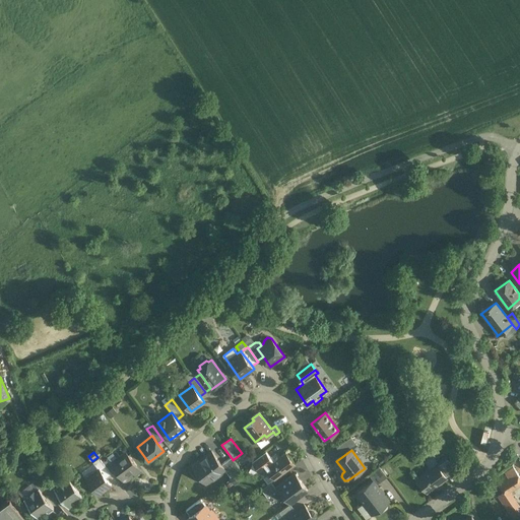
[(266,452),(252,462),(259,472),(263,470),(265,468),(273,462),(266,452)]
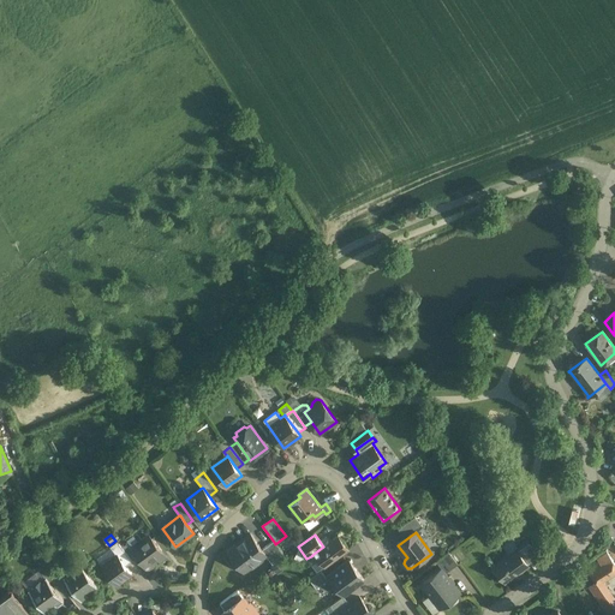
[(162,553),(149,536),(131,549),(137,557),(149,572),(155,567),(150,561),(162,553)]
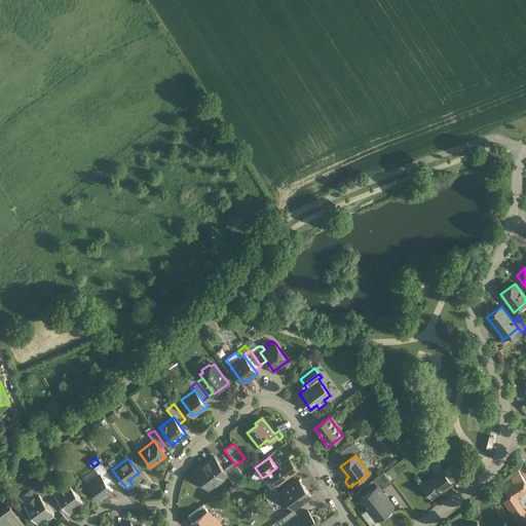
[(224,471),(214,458),(195,472),(209,490),(227,477),(228,476),(224,471)]
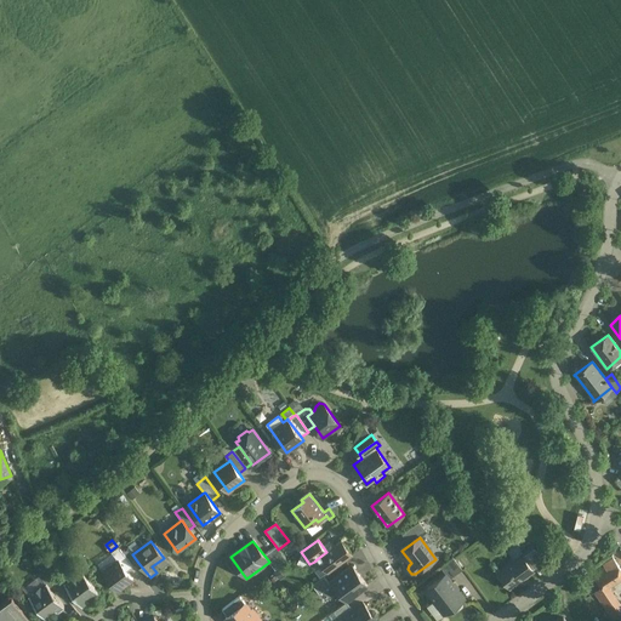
[(326,552),(317,559),(314,562),(319,569),(323,567),(328,574),(353,556),(341,541),(326,552)]
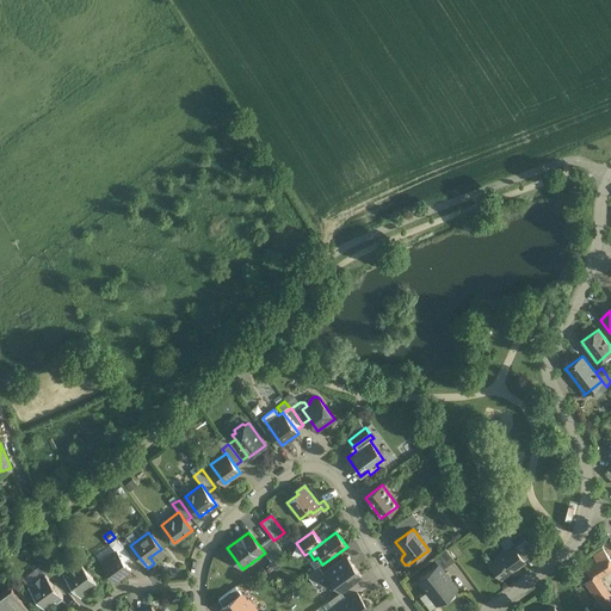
[(272,538),(260,547),(265,553),(264,554),(271,562),(283,554),(273,541),(272,538)]
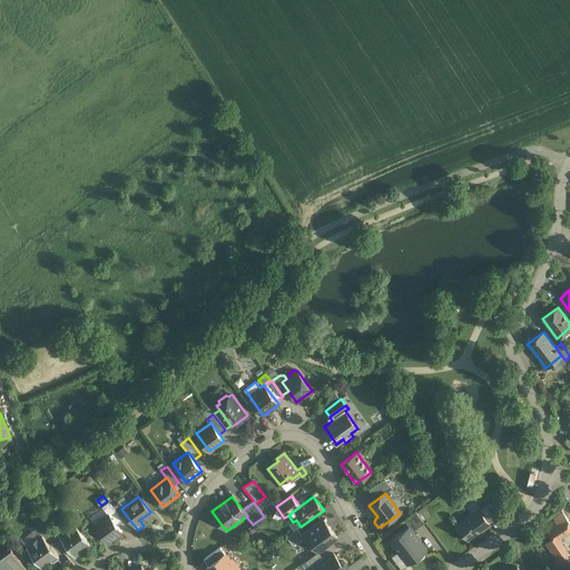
[(121,509),(118,503),(114,508),(123,520),(127,517),(121,509)]
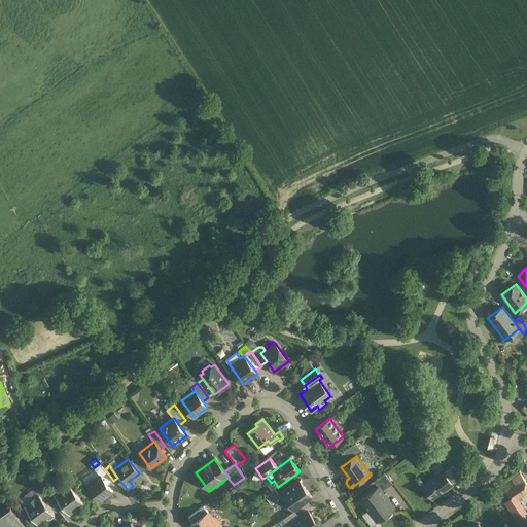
[(462,478),(453,465),(443,472),(452,485),(462,478)]
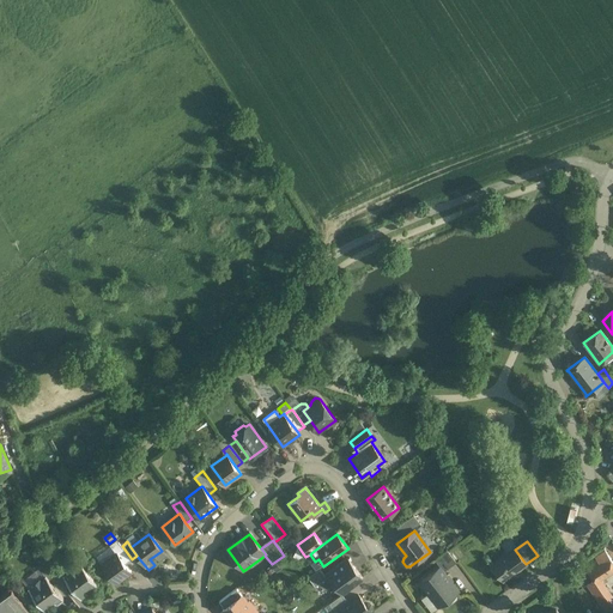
[(122,546),(119,542),(111,547),(116,553),(125,564),(132,559),(122,546)]
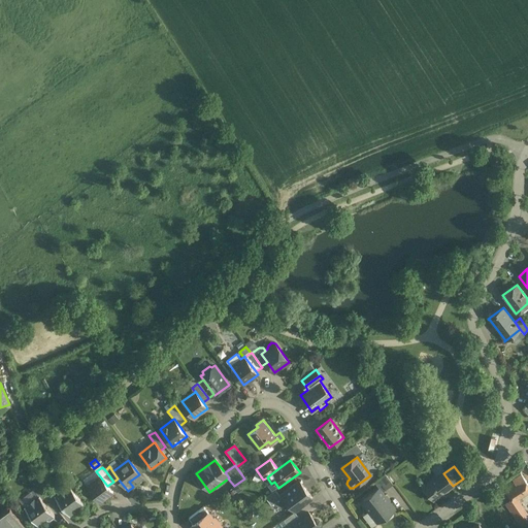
[(443,473),(438,477),(437,475),(430,481),(431,483),(424,488),(433,501),(453,486),(443,473)]
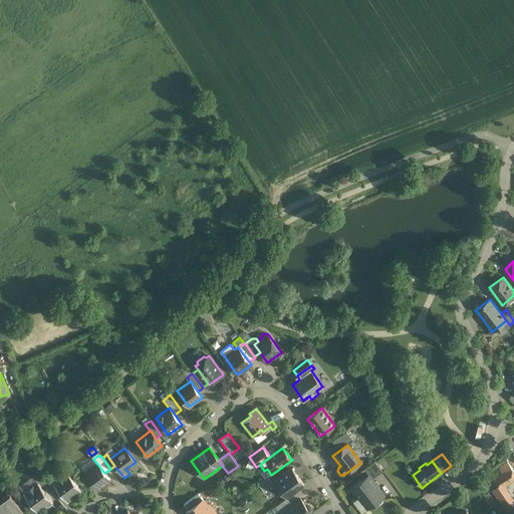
[(382,473),(374,463),(364,470),(369,477),(372,481),(382,473)]
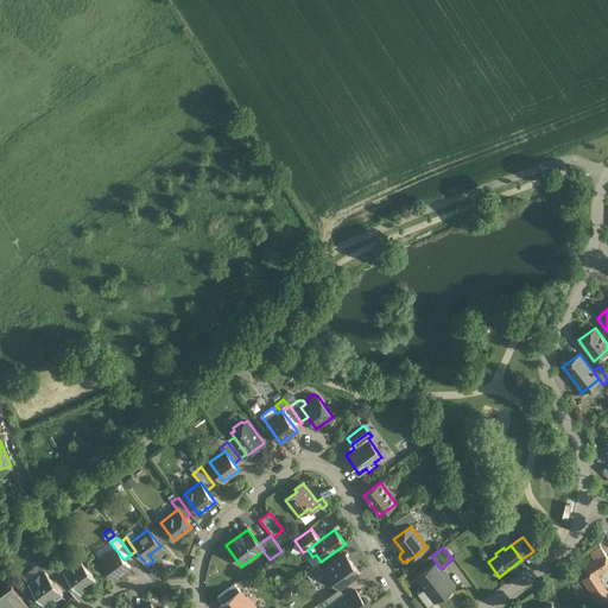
[(606,607),(607,607),(607,594),(596,577),(607,569),(607,558),(600,548),(590,553),(594,558),(582,567),(589,577),(582,582),(600,607),(606,607)]
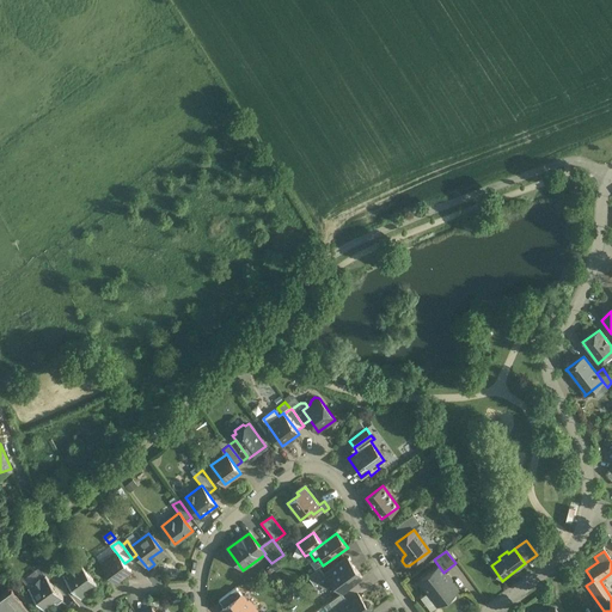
[(116,552),(102,563),(116,582),(130,573),(124,563),(116,552)]
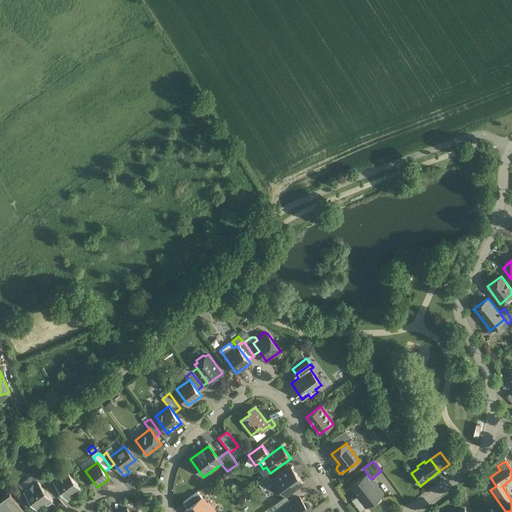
[(303,484),(290,467),(273,480),(286,497),(303,484)]
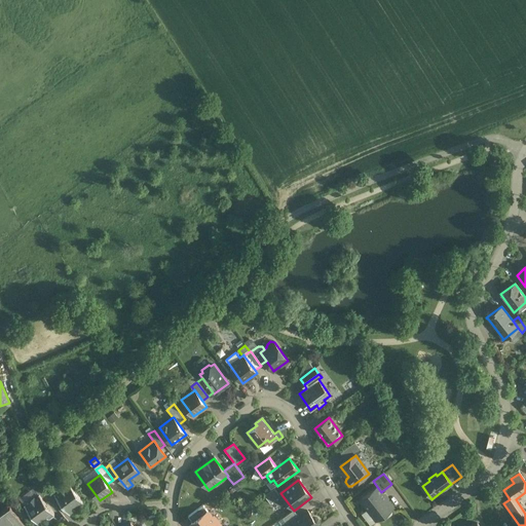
[(39,484),(34,488),(39,495),(39,494),(45,502),(50,498),(44,491),(39,484)]
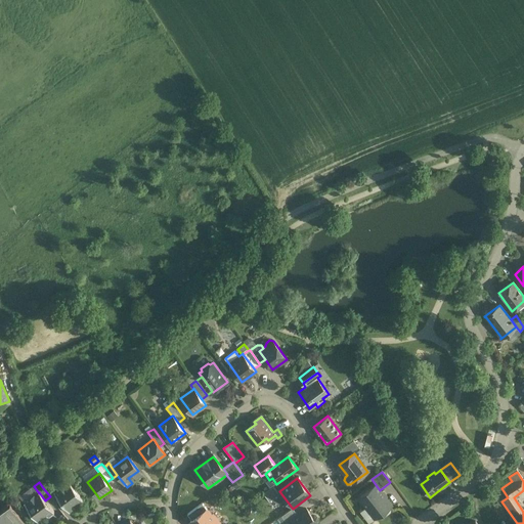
[(83,499),(69,482),(64,485),(63,484),(58,488),(58,489),(55,492),(54,492),(60,500),(70,513),(76,508),(74,507),(83,499)]
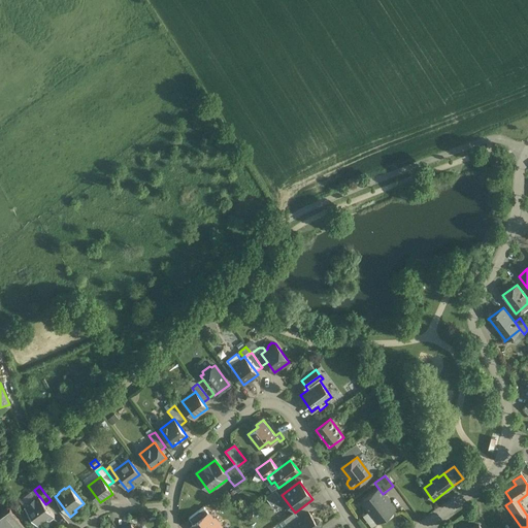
[(56,496),(50,489),(44,493),(51,500),(56,508),(61,504),(55,496),(56,496)]
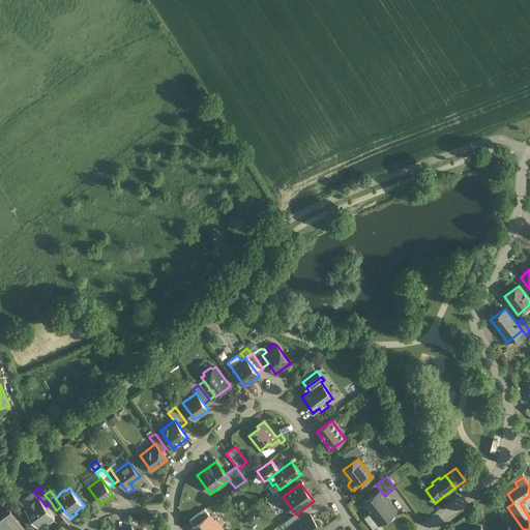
[(381,492),(363,504),(379,524),(395,511),(384,496),(381,492)]
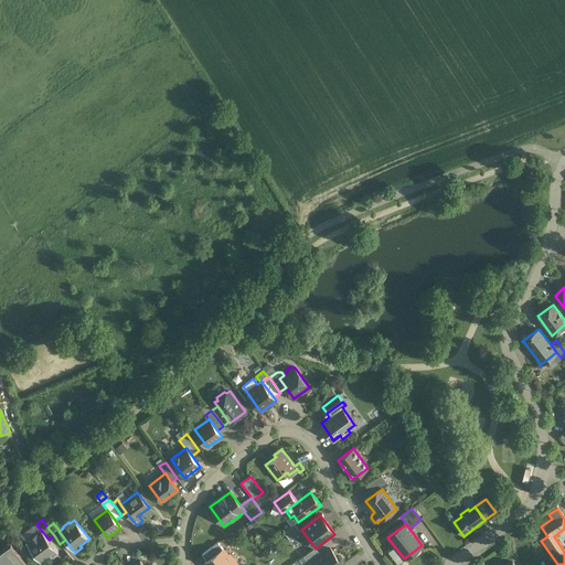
[(295,525),(284,534),(290,543),(301,534),(295,525)]
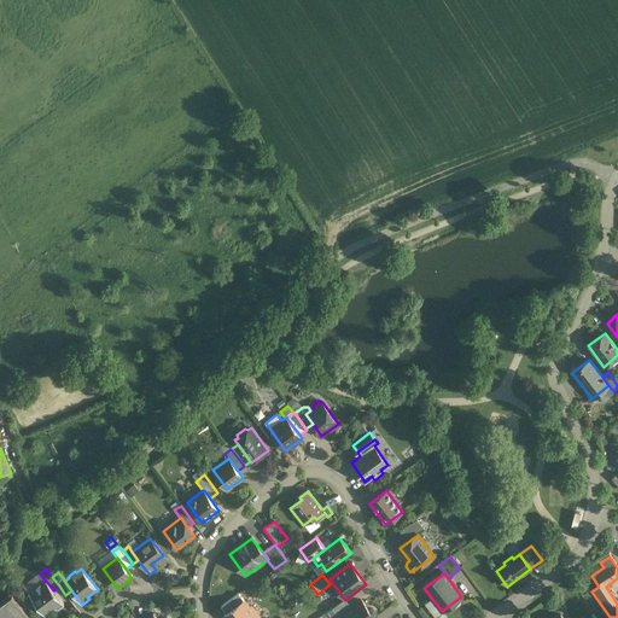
[(40,583),(33,589),(34,590),(29,594),(45,616),(54,607),(57,610),(64,605),(53,590),(46,581),(46,582),(41,584),(40,583)]
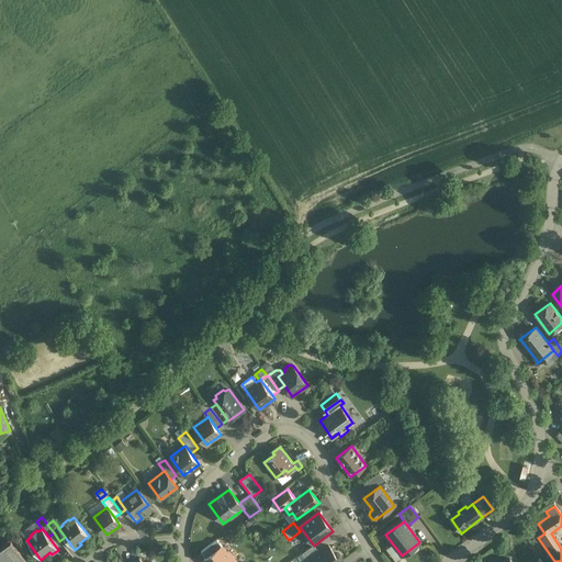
[(217,541),(201,553),(206,559),(222,548),(217,541)]
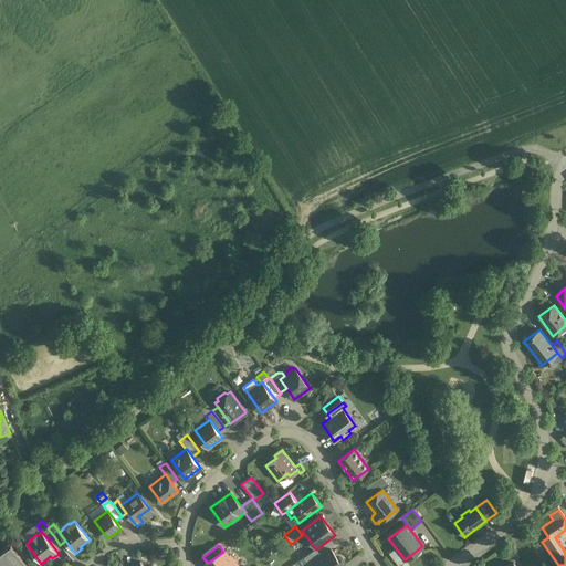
[(25,565),(11,546),(0,553),(0,564),(1,565),(25,565)]
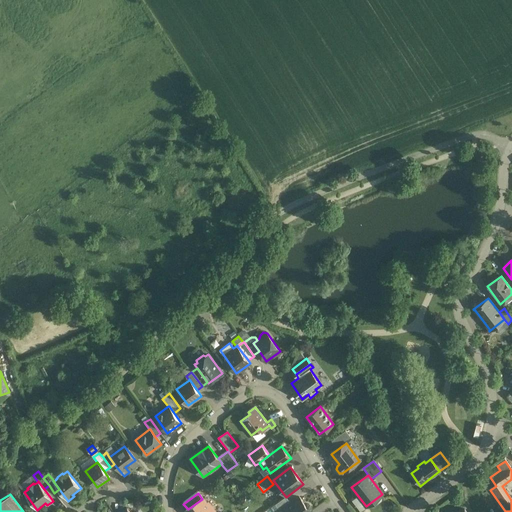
[(285,497),(271,508),(273,511),(285,511),(284,510),(291,504),(285,497)]
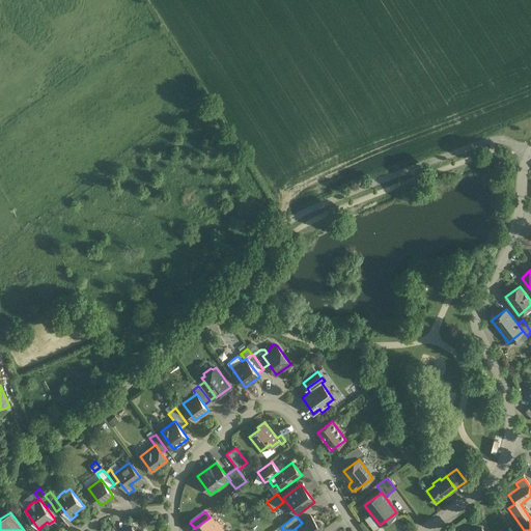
[(302,523),(295,529),(296,530),(322,530),(323,530),(323,528),(320,525),(318,525),(317,526),(310,516),(302,523)]
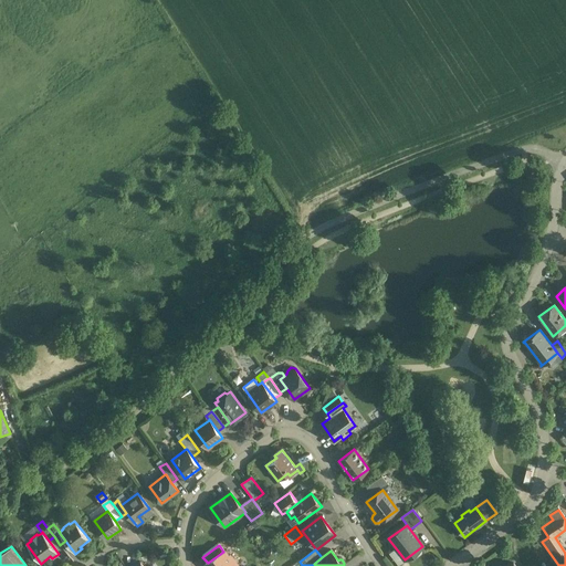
[(208,563),(206,565),(237,565),(230,557),(229,558),(223,552),(208,563)]
